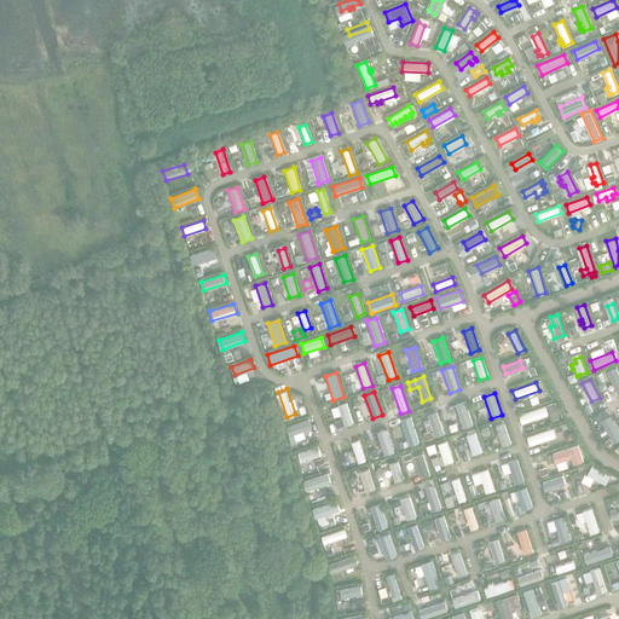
[(473,426),(466,403),(455,406),(462,429),(473,426)]
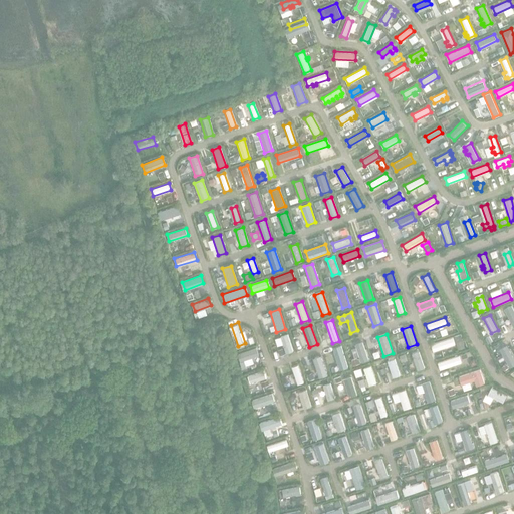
[(293,352),(288,335),(279,337),(285,355),(293,352)]
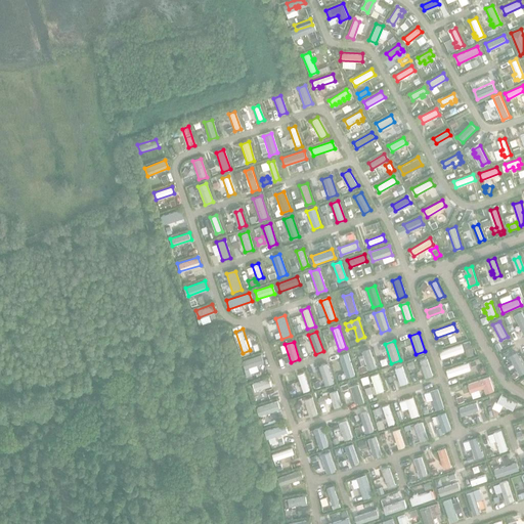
[(443,356),(460,350),(457,345),(441,350),(443,356)]
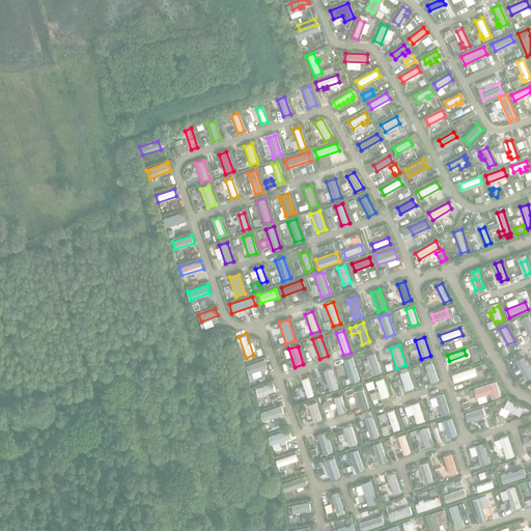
[(382,373),(374,354),(366,357),(373,376),(382,373)]
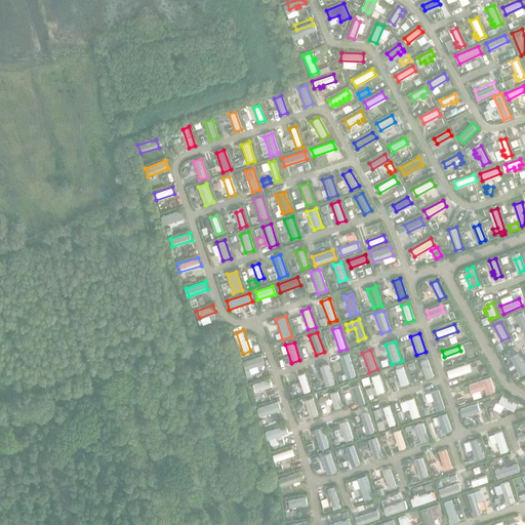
[(524,368),(524,366),(518,353),(512,356),(518,365),(516,366),(518,371),(520,369),(521,370),(524,368)]
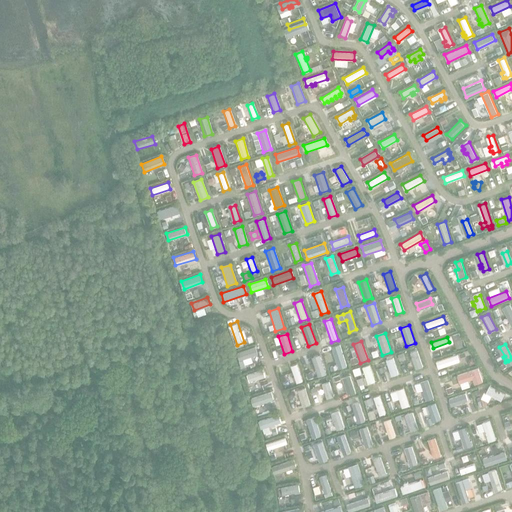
[(346,367),(339,345),(331,348),(338,369),(346,367)]
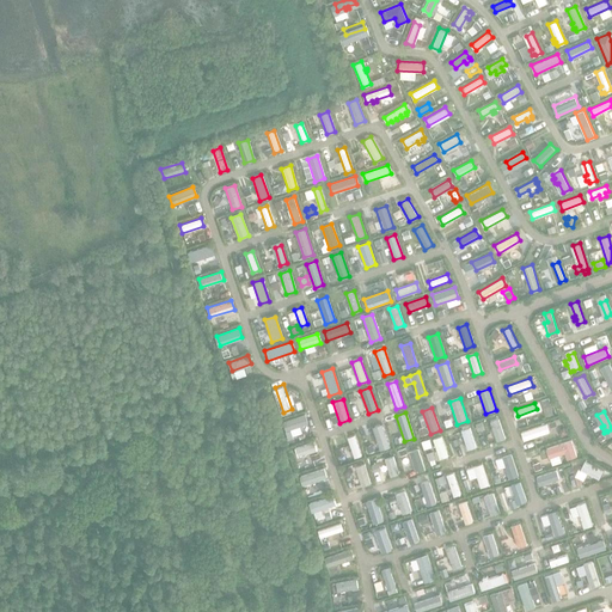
[(307,421),(305,414),(287,421),(289,427),(307,421)]
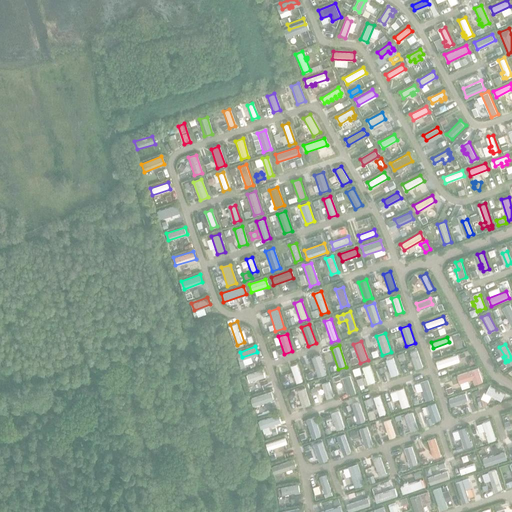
[(422,368),(417,351),(410,354),(415,370),(422,368)]
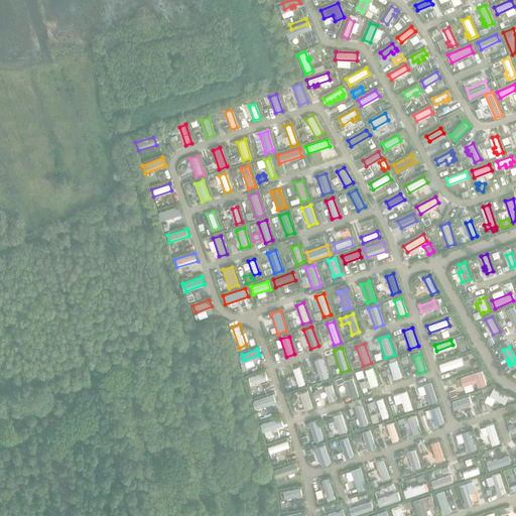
[(441,371),(463,364),(461,357),(439,364),(441,371)]
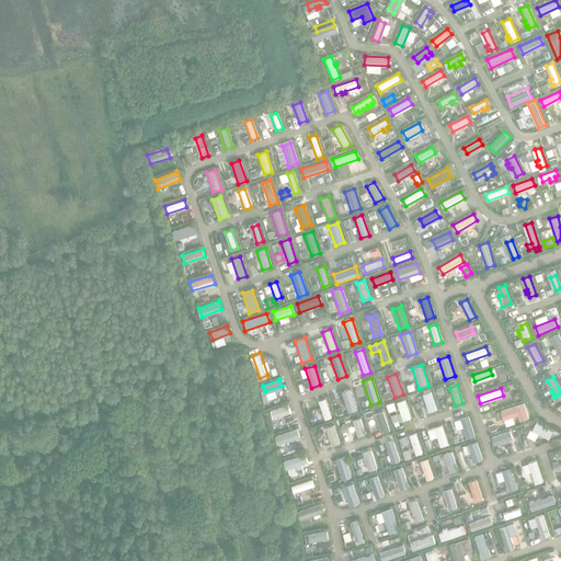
[(357,411),(350,389),(341,392),(348,414),(357,411)]
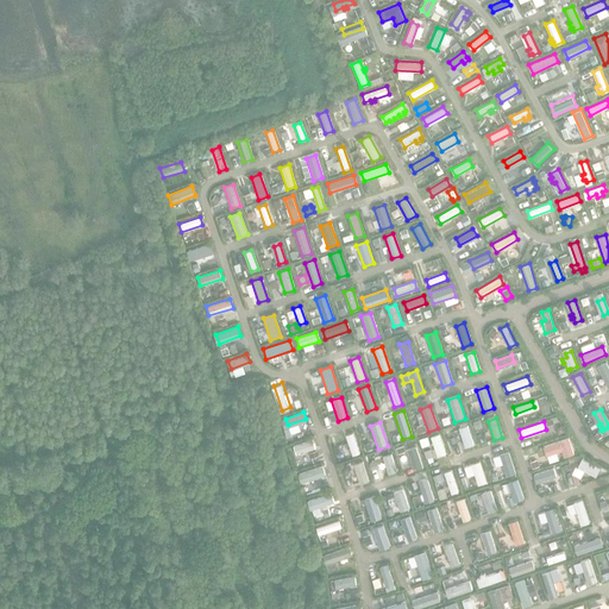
[(473,446),(466,427),(458,429),(465,449),(473,446)]
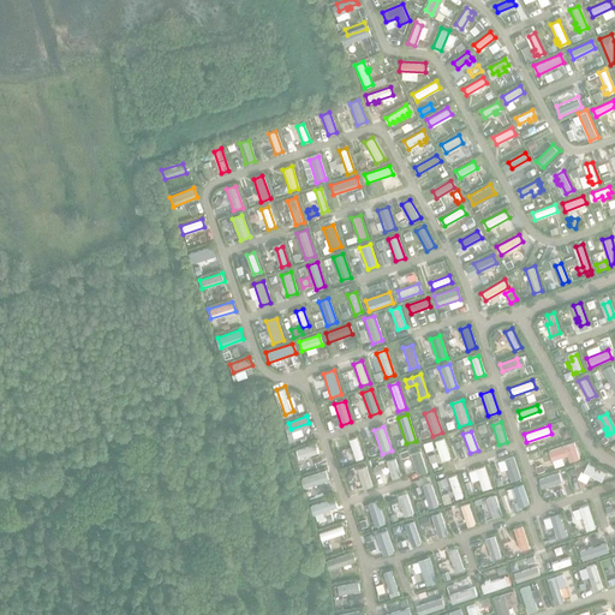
[(356,461),(363,459),(356,439),(348,441),(356,461)]
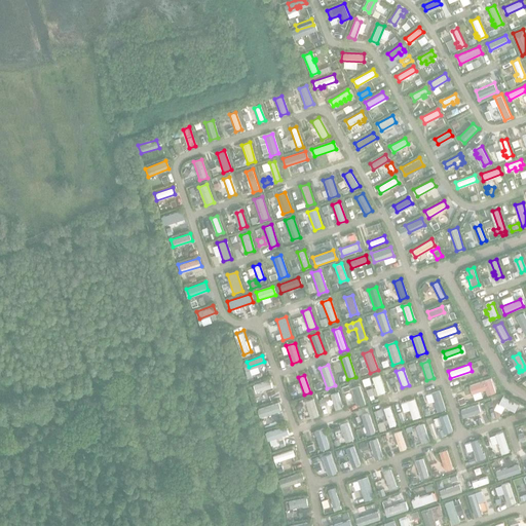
[(384,392),(379,375),(372,377),(377,396),(384,392)]
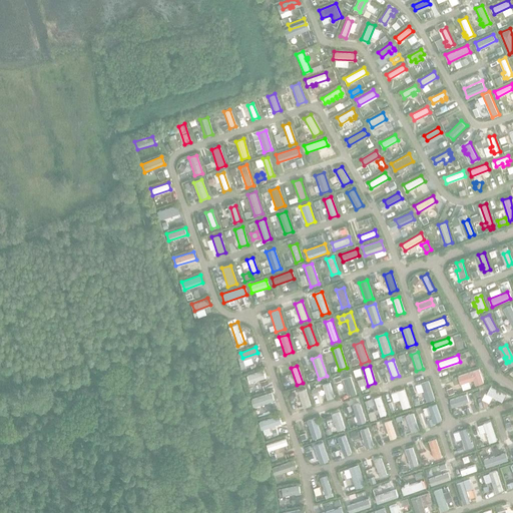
[(461,384),(474,379),(475,385),(483,382),(479,369),(458,376),(461,384)]
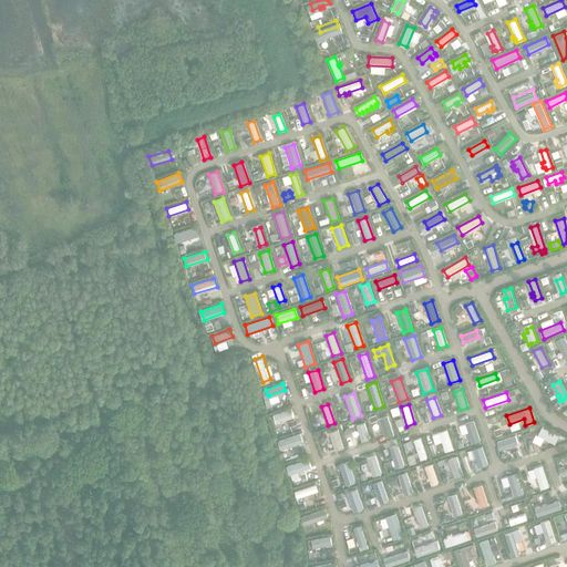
[(294,416),(291,409),(274,414),(277,423),(294,416)]
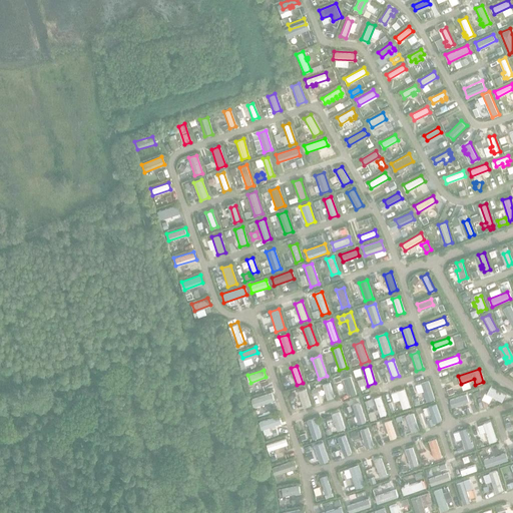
[(356,395),(350,377),(343,380),(349,398),(356,395)]
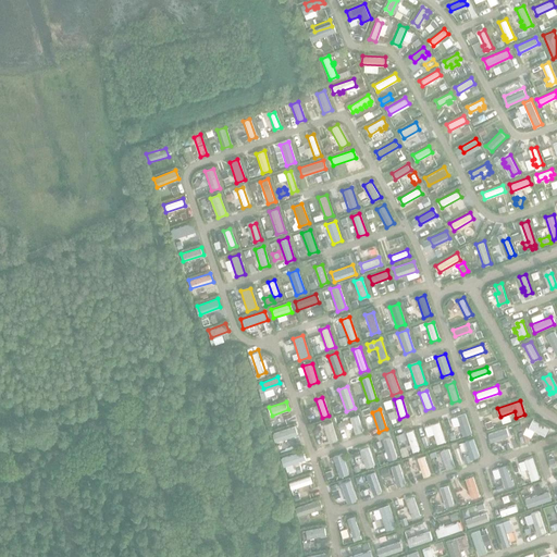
[(471,434),(465,415),(457,417),(462,437),(471,434)]
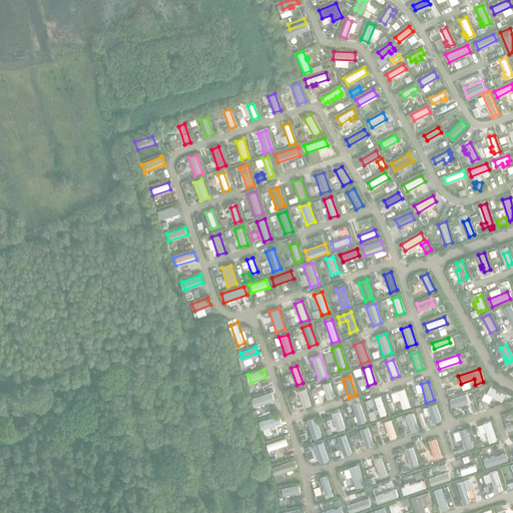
[(329,383),(323,385),(327,400),(334,398),(329,383)]
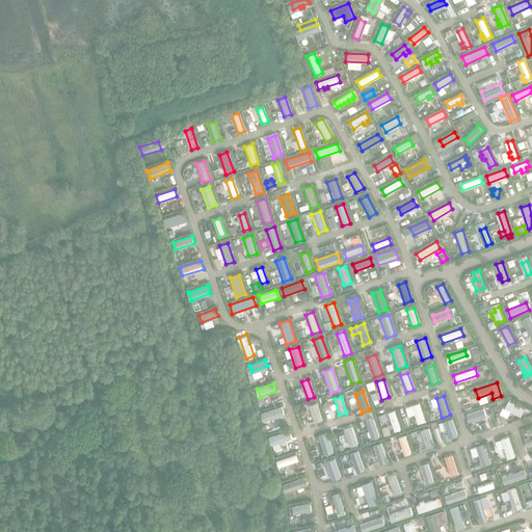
[(505,407),(521,416),(524,409),(508,401),(505,407)]
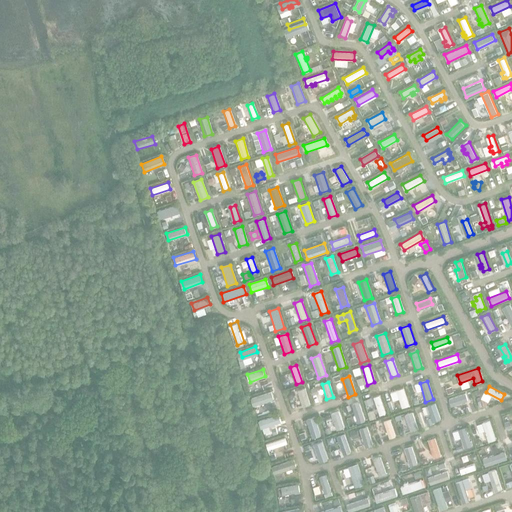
[(297,391),(302,408),(310,405),(304,388),(297,391)]
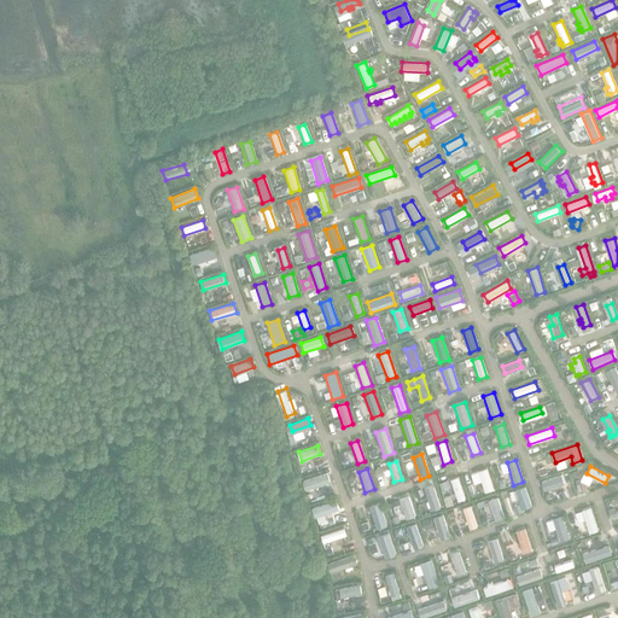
[(493,491),(487,470),(478,472),(471,474),(474,485),(482,483),(485,494),(493,491)]
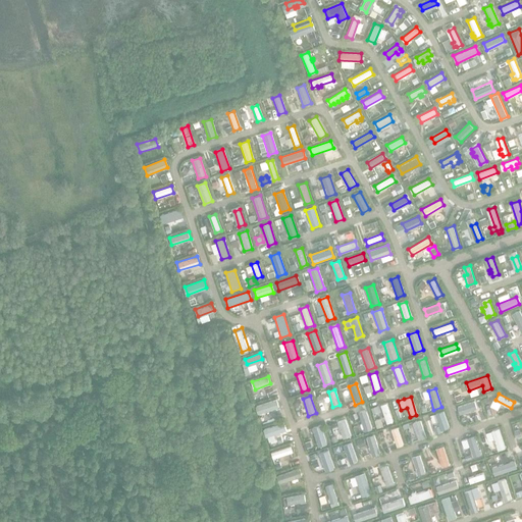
[(276,399),(256,406),(258,414),(279,407),(276,399)]
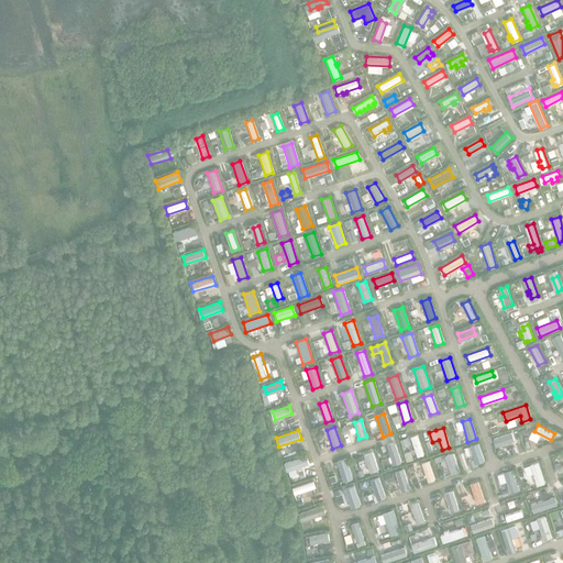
[(511,439),(510,433),(494,439),(495,444),(506,441),(506,443),(511,442),(510,439),(511,439)]
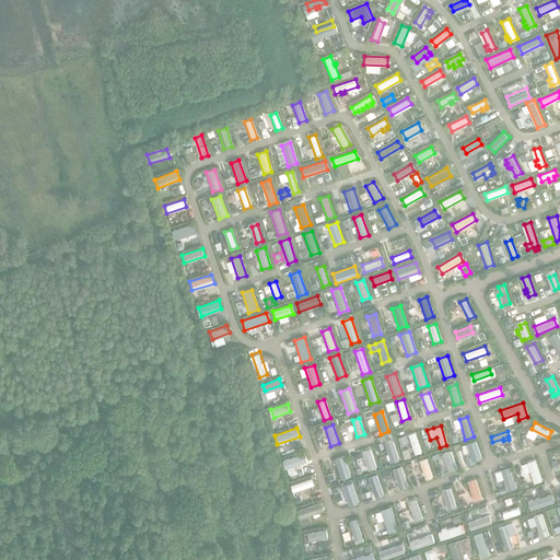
[(421,453),(415,433),(408,435),(415,455),(421,453)]
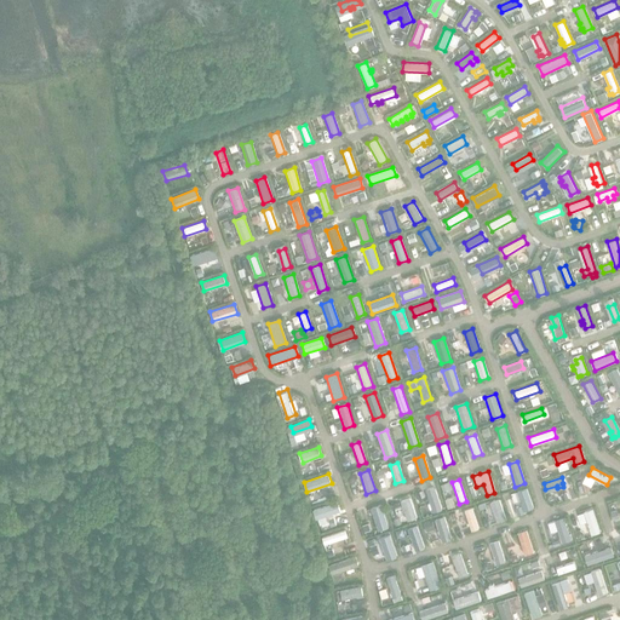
[(442,510),(435,487),(425,489),(432,514),(442,510)]
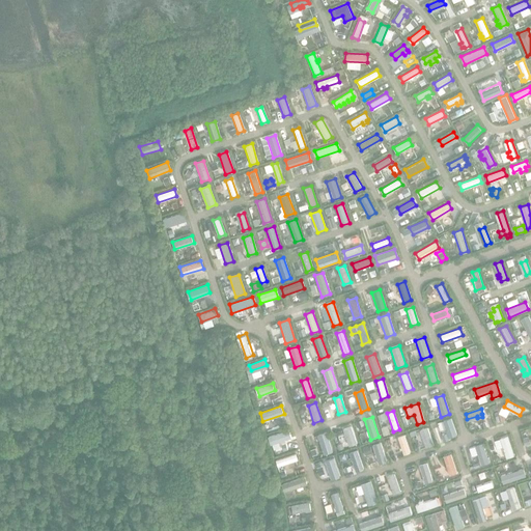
[(456,436),(451,419),(442,421),(446,434),(441,436),(443,443),(448,441),(448,439),(456,436)]
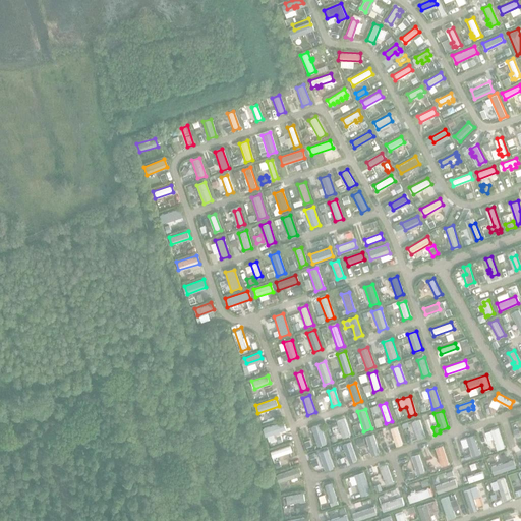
[(350,436),(344,418),(336,421),(342,439),(350,436)]
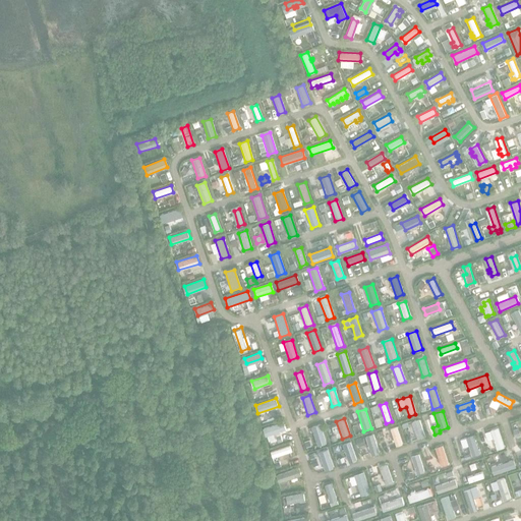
[(425,438),(419,420),(411,422),(417,440),(425,438)]
